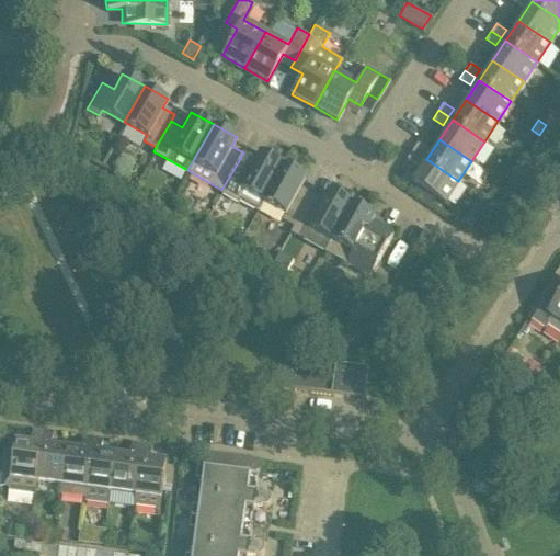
[(418,142),(412,149),(422,156),(427,148),(418,142)]
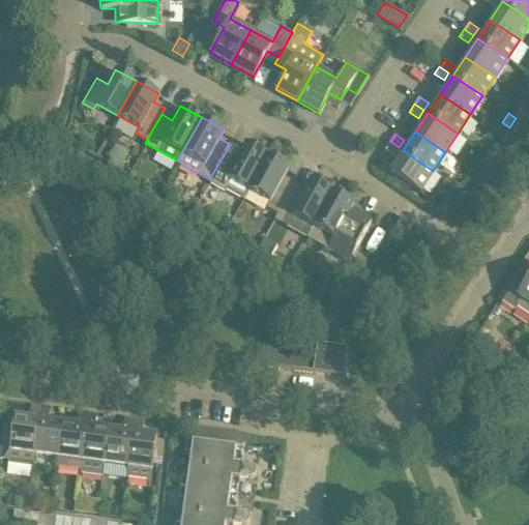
[(209,179),(209,181),(225,190),(226,187),(242,197),(247,188),(267,154),(245,142),(243,145),(233,139),(230,144),(227,150),(209,179)]
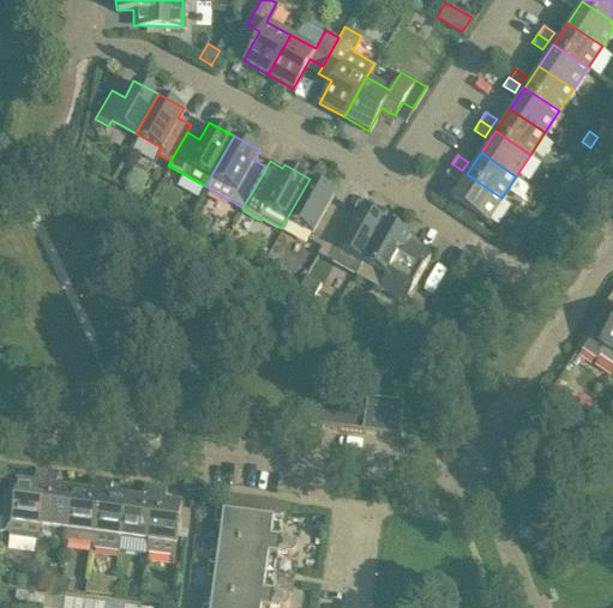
[(462,170),(451,163),(445,173),(456,180),(462,170)]
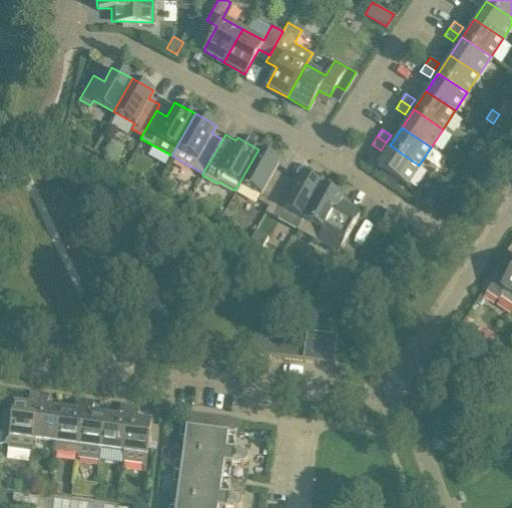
[(419,165),(390,145),(377,164),(407,183),(419,165)]
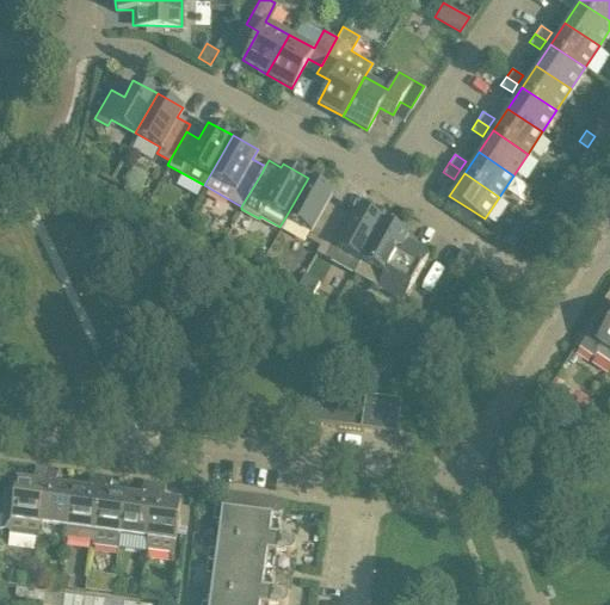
[(536,177),(530,184),(544,195),(550,187),(536,177)]
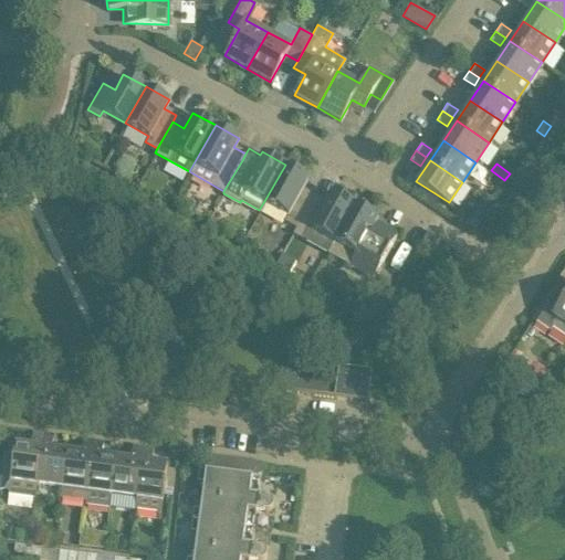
[(285,165),(264,201),(286,213),(284,220),(296,226),(311,199),(299,192),(307,177),(285,165)]
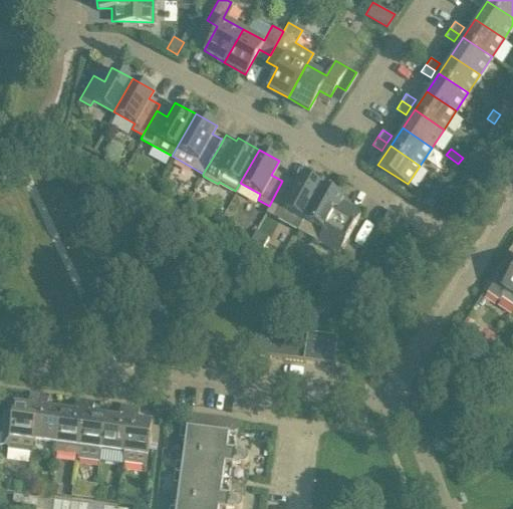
[(282,181),(269,206),(266,211),(297,229),(322,185),(301,173),(293,187),(282,181)]
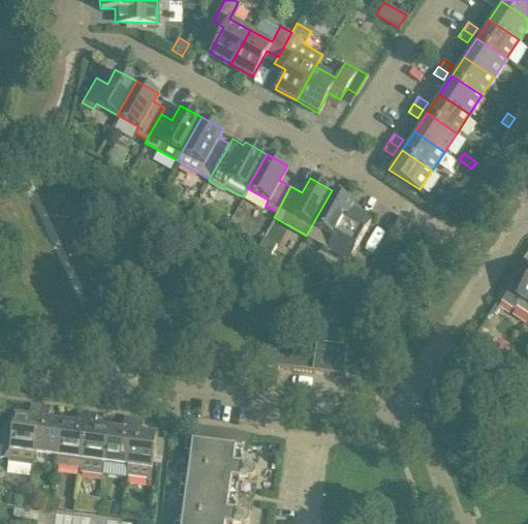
[(438,198),(447,205),(460,187),(451,181),(438,198)]
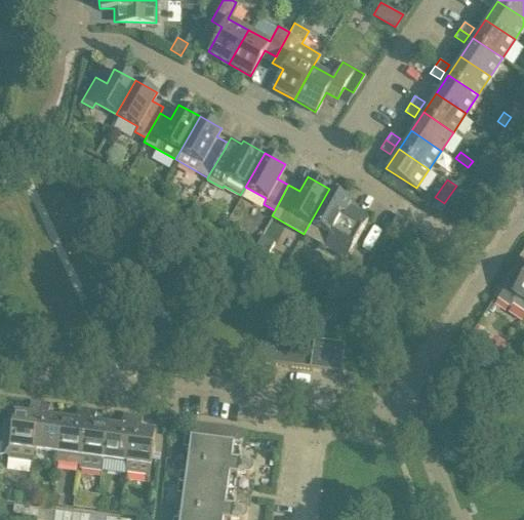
[(329,189),(304,234),(323,244),(346,256),(357,263),(362,254),(351,248),(369,214),(356,207),(355,210),(347,206),(350,200),(329,189)]
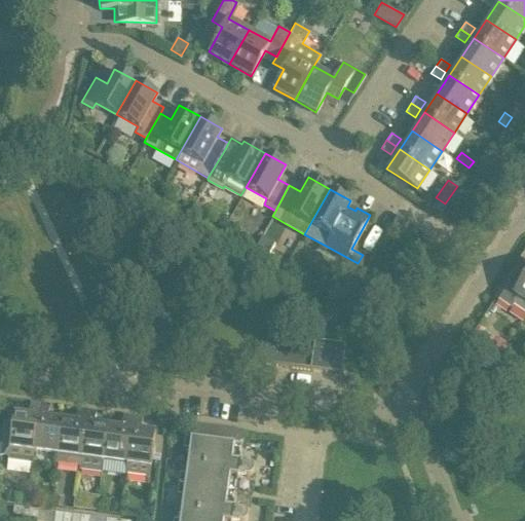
[(402,229),(408,220),(398,213),(391,223),(402,229)]
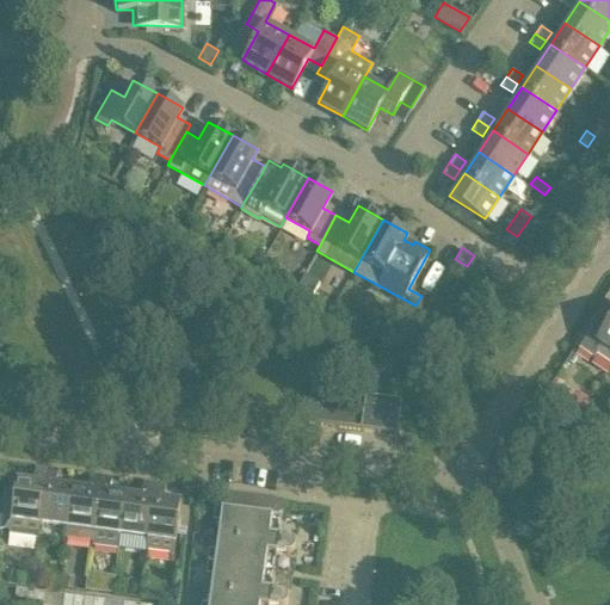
[(596,352),(609,360),(609,302),(605,298),(575,344),(593,356),(596,352)]
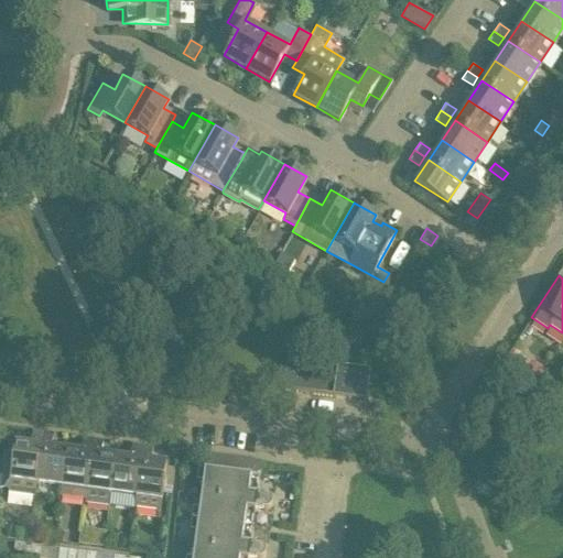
[(280,387),(367,400),(367,398),(366,397),(369,368),(336,363),(336,369),(284,362),(281,386),(280,386),(280,387)]
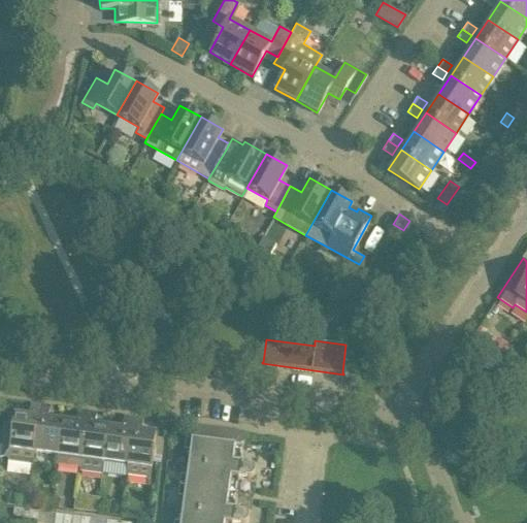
[(13,413),(12,421),(3,420),(0,443),(0,454),(8,456),(7,460),(31,463),(33,450),(39,403),(30,402),(28,415),(13,413)]
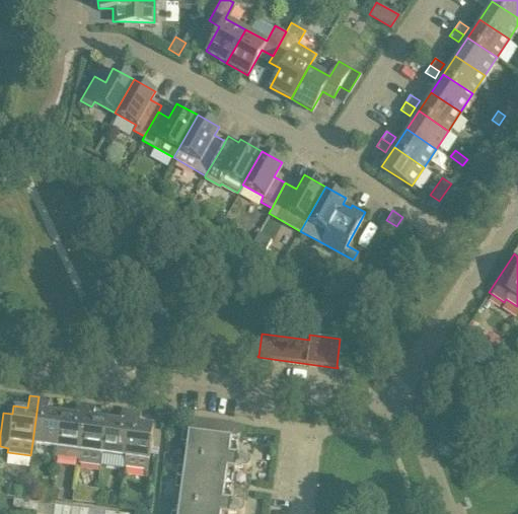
[(39,396),(32,442),(55,445),(60,412),(47,410),(49,397),(39,396)]
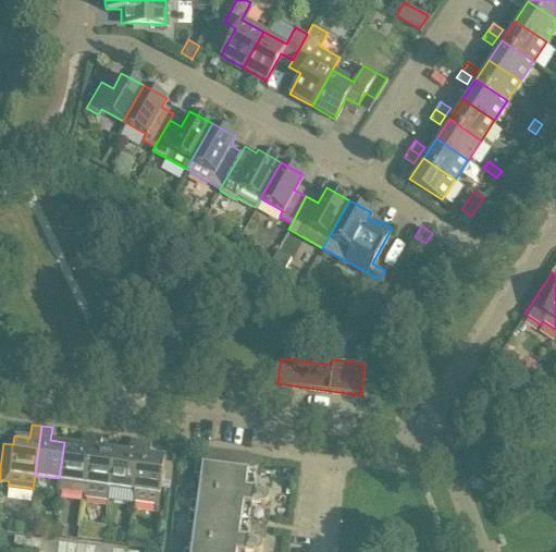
[(59,478),(60,478),(59,487),(83,490),(90,432),(81,431),(79,444),(64,442),(59,478)]
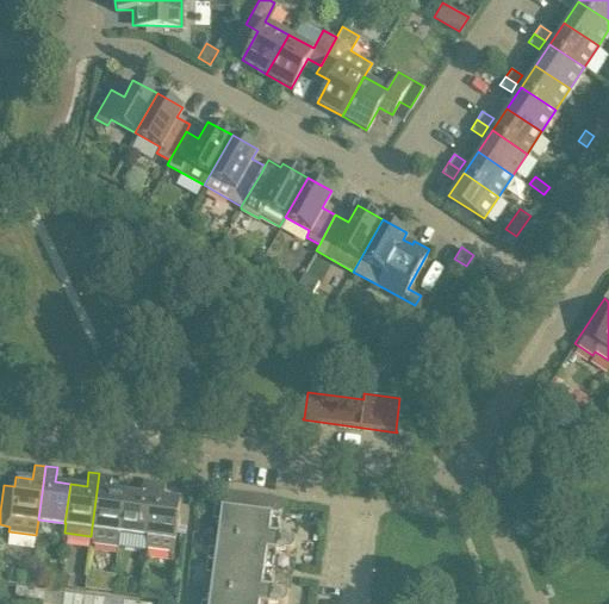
[(99,473),(91,536),(92,536),(91,542),(117,546),(119,530),(125,491),(109,489),(111,474),(99,473)]
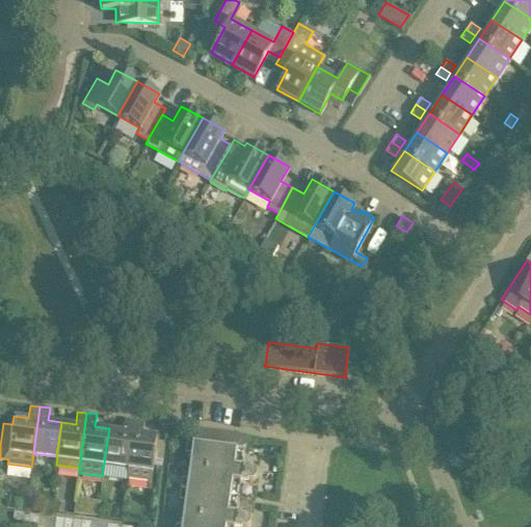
[(123,430),(109,428),(104,463),(128,466),(134,419),(124,418),(123,430)]
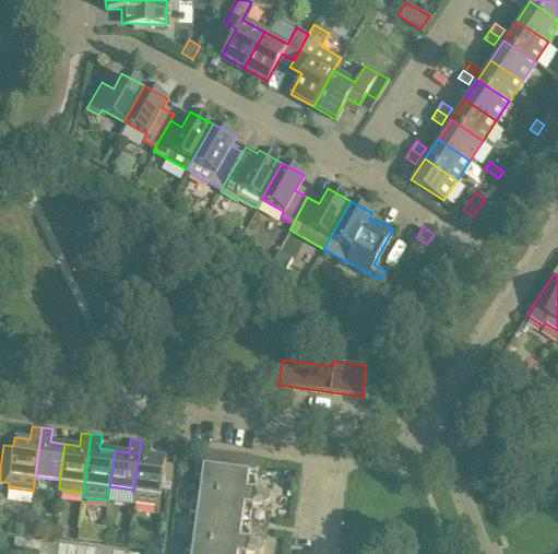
[(141,440),(134,490),(132,501),(158,504),(165,457),(150,455),(151,441),(141,440)]
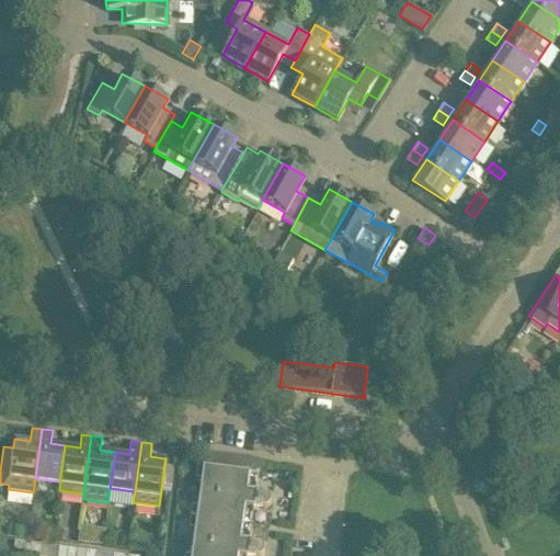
[(205,451),(203,467),(258,474),(259,458),(205,451)]
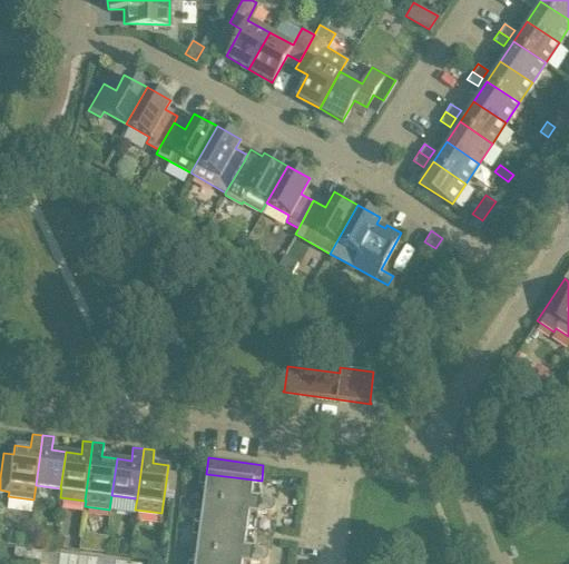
[(262,481),(206,474),(199,523),(255,530),(262,481)]
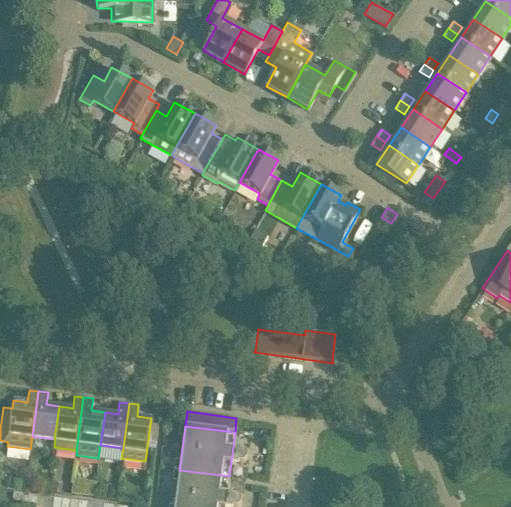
[(224,506),(229,476),(179,470),(173,506),(224,506)]
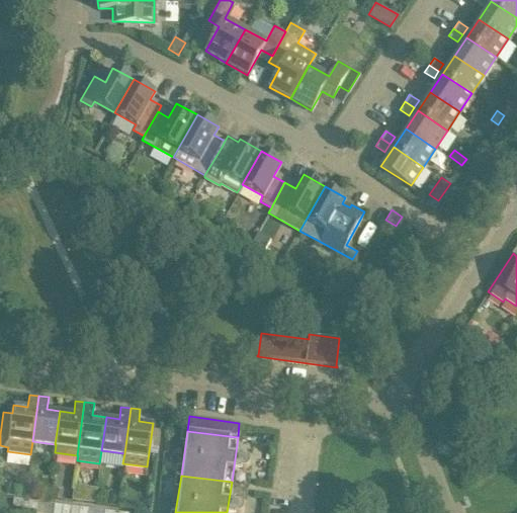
[(50,486),(48,495),(59,497),(60,488),(50,486)]
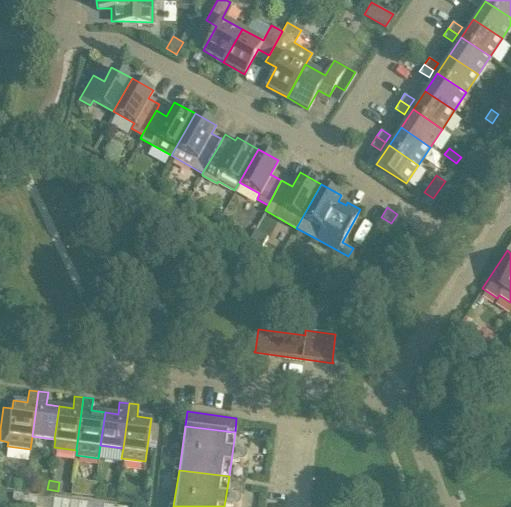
[(82,480),(80,494),(94,496),(95,482),(82,480)]
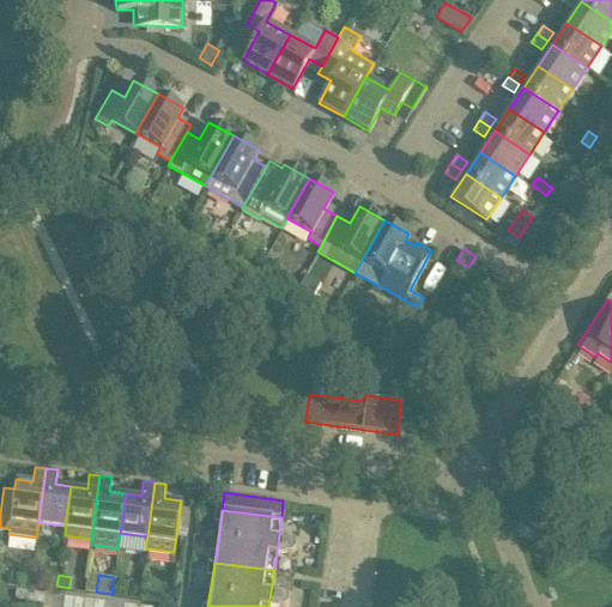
[(29,600),(30,589),(16,587),(14,598),(29,600)]
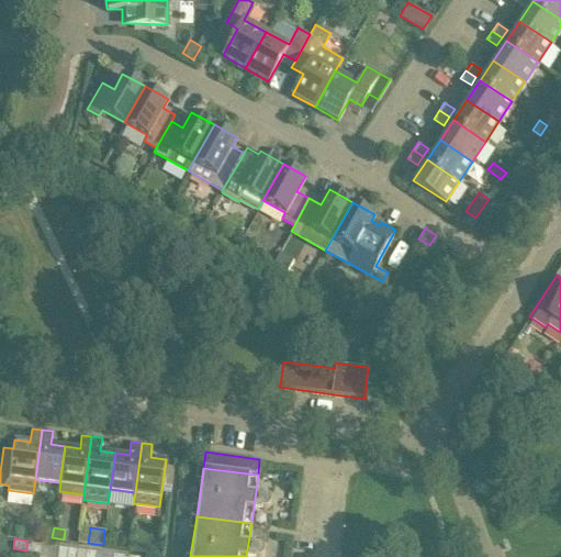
[(27,541),(26,550),(40,552),(41,542),(27,541)]
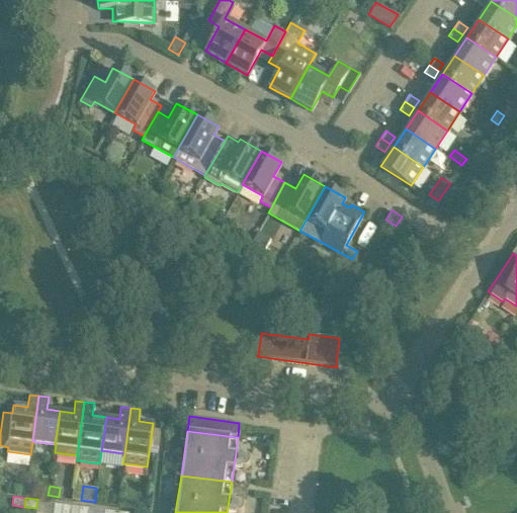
[(69,512),(71,504),(55,502),(53,512),(69,512)]
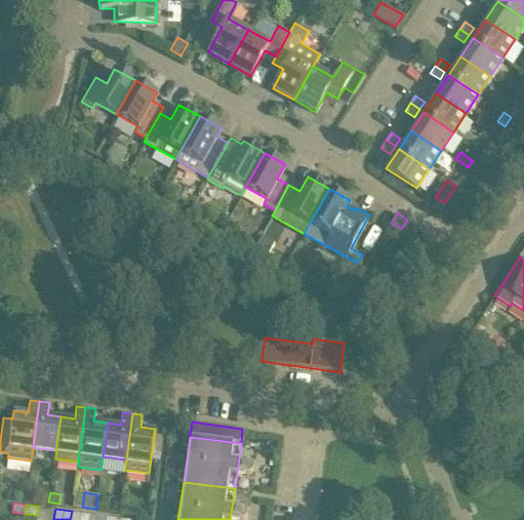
[(72,511),(70,519),(87,519),(89,513),(72,511)]
